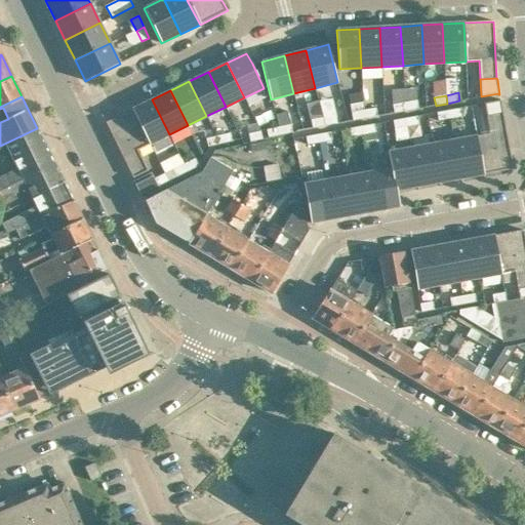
[(169,134),(152,99),(133,109),(150,144),(169,134)]
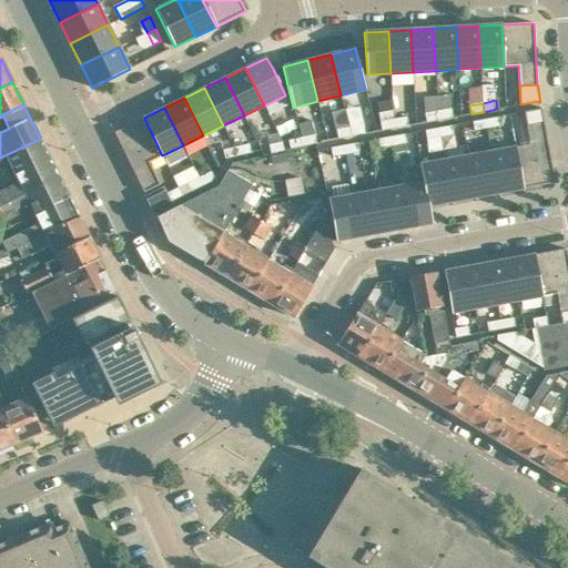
[(540,109),(524,112),(526,124),(544,122),(541,108),(540,109)]
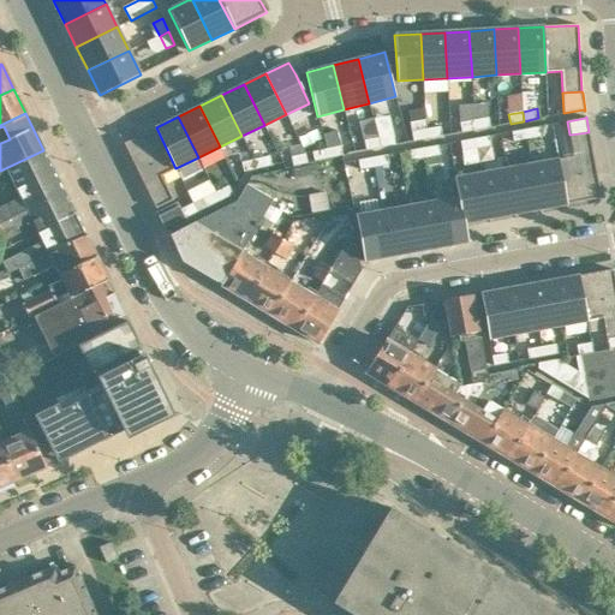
[(475,120),(476,130),(490,127),(488,118),(475,120)]
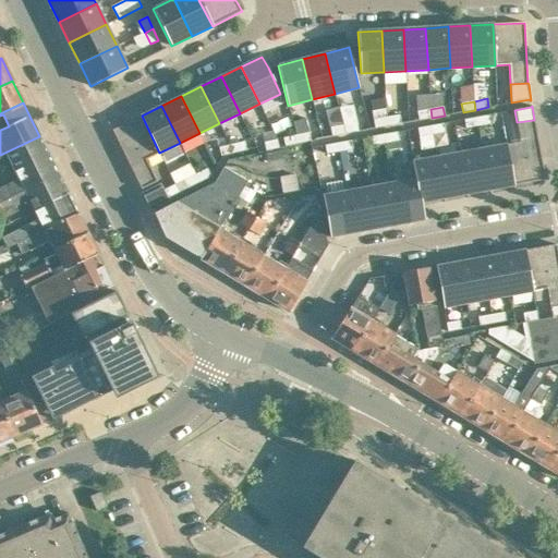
[(432,118),(431,109),(417,111),(419,120),(432,118)]
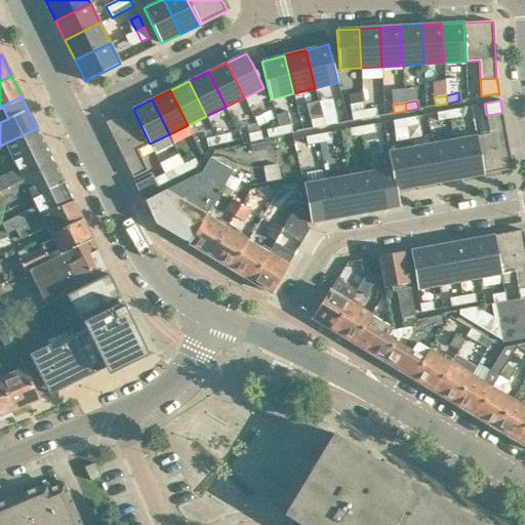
[(365,118),(377,116),(375,108),(363,110),(365,118)]
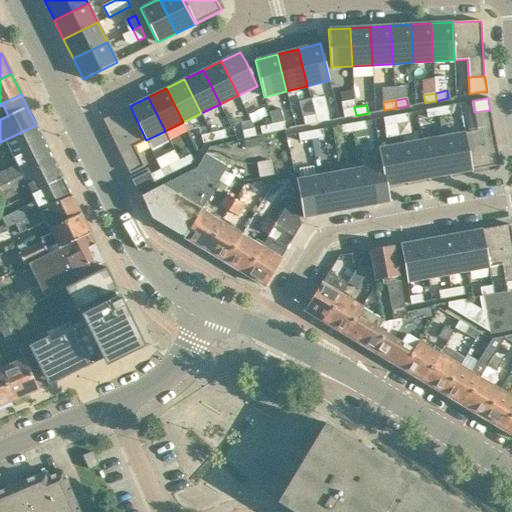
[(449,105),(438,108),(439,116),(451,113),(449,105)]
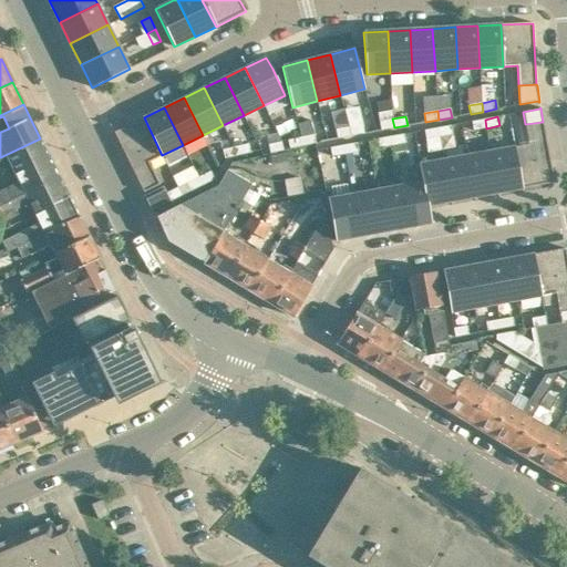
[(114,132),(144,193),(160,184),(148,162),(162,155),(144,117),(119,130),(114,132)]
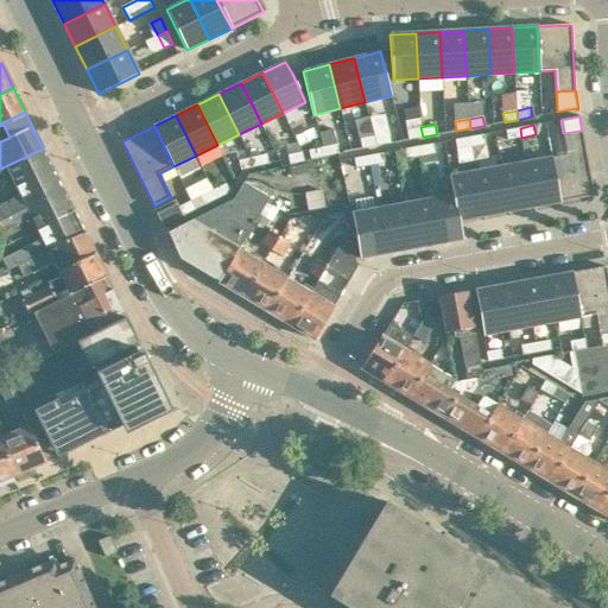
[(423,137),(420,127),(406,131),(409,140),(423,137)]
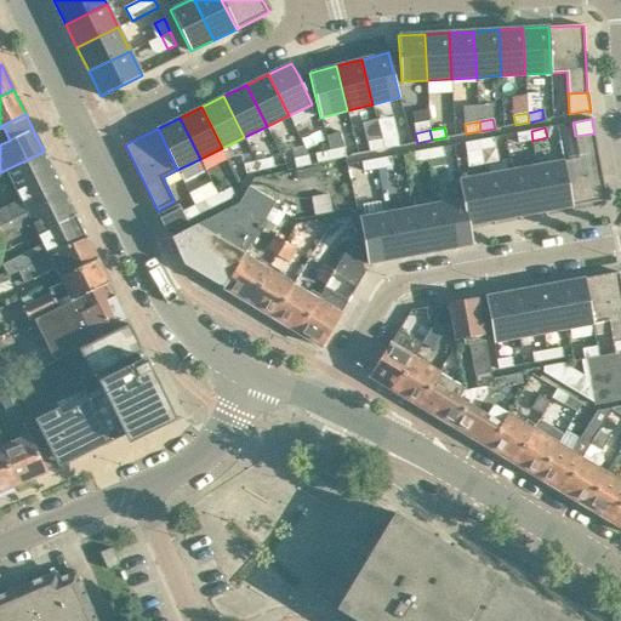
[(518,143),(533,141),(531,131),(517,134),(518,143)]
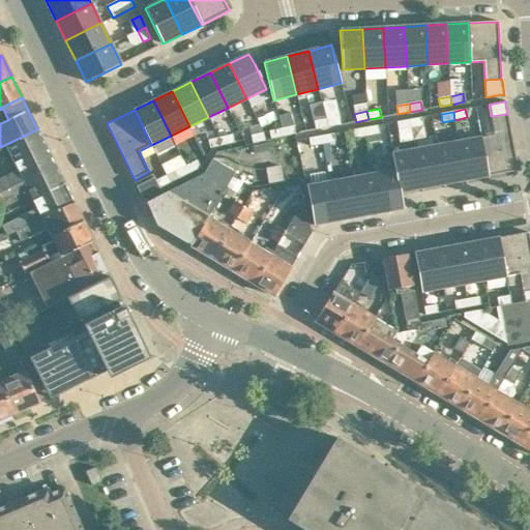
[(325,115),(326,119),(328,127),(341,124),(337,113),(325,115)]
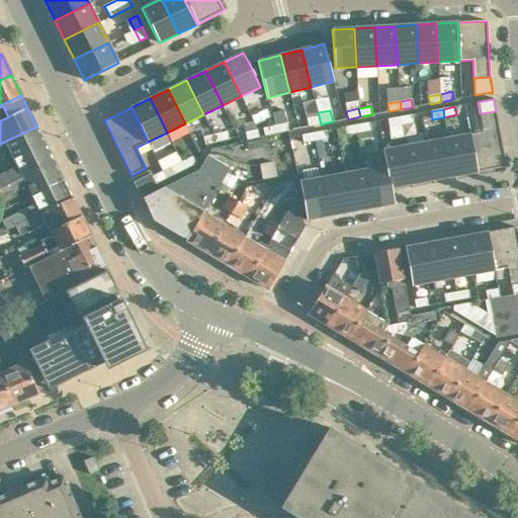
[(480,113),(484,132),(469,134),(477,172),(506,167),(496,111),(480,113)]
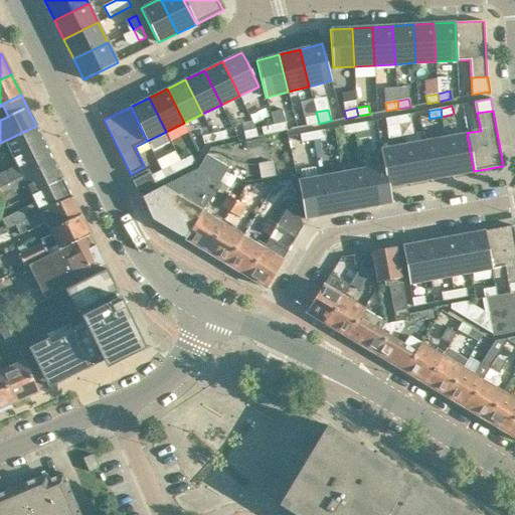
[(409,114),(397,116),(398,125),(410,122),(409,114)]
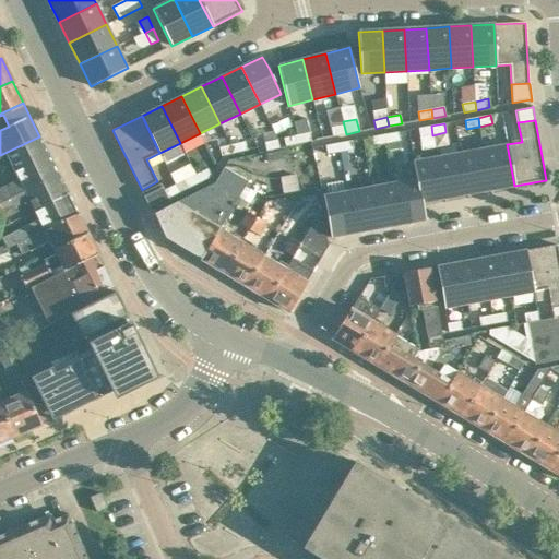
[(333,137),(346,134),(344,126),(331,128),(333,137)]
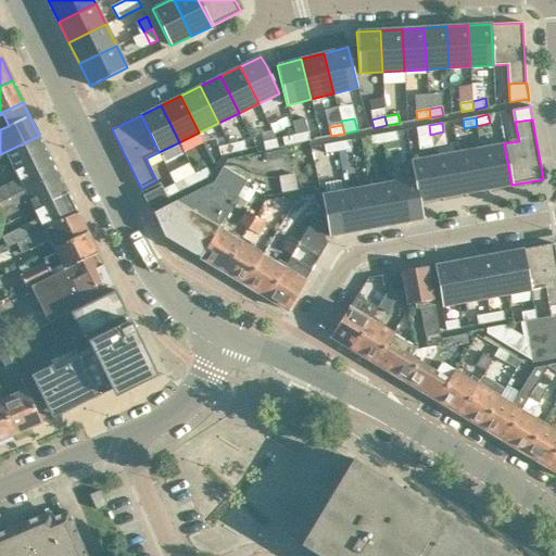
[(418,137),(430,135),(429,125),(416,128),(418,137)]
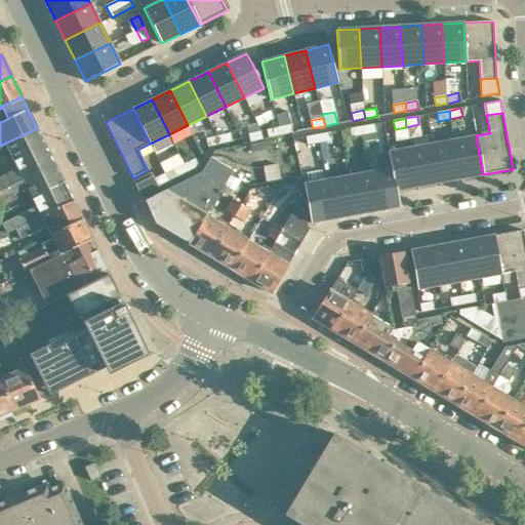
[(290,124),(279,127),(281,135),(292,132),(290,124)]
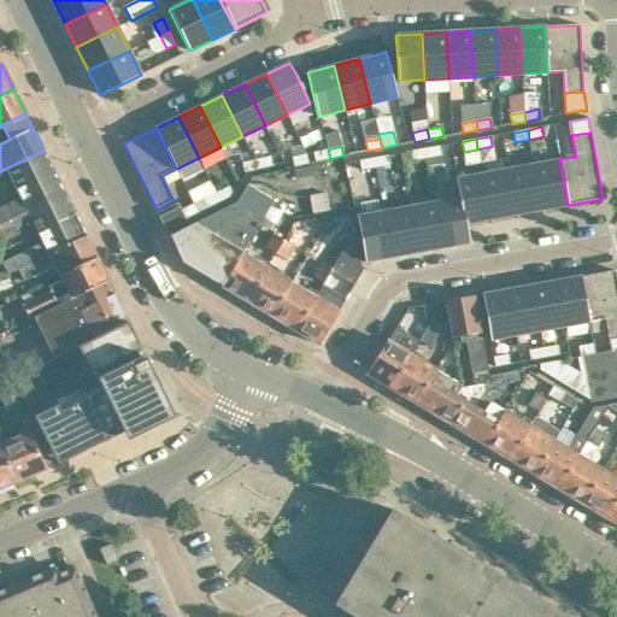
[(439,146),(425,148),(427,158),(441,156),(439,146)]
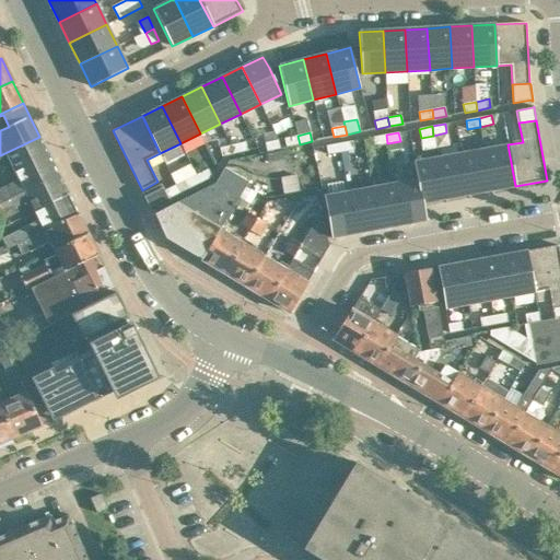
[(387,143),(386,135),(373,137),(374,146),(387,143)]
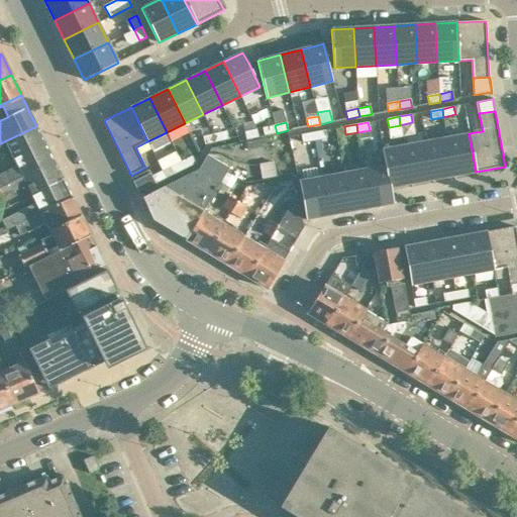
[(277,133),(275,125),(263,128),(265,136),(277,133)]
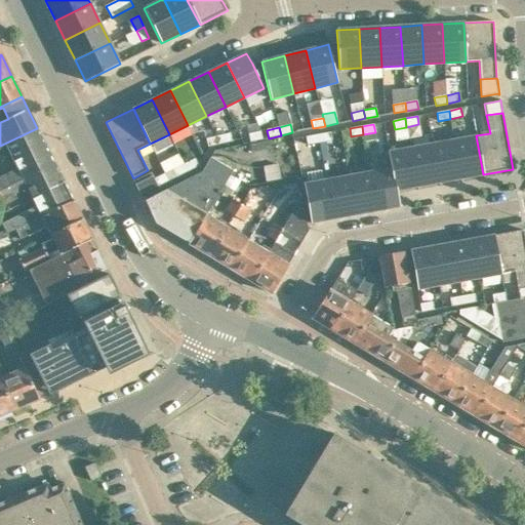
[(45,146),(37,128),(0,146),(0,148),(8,145),(15,160),(45,146)]
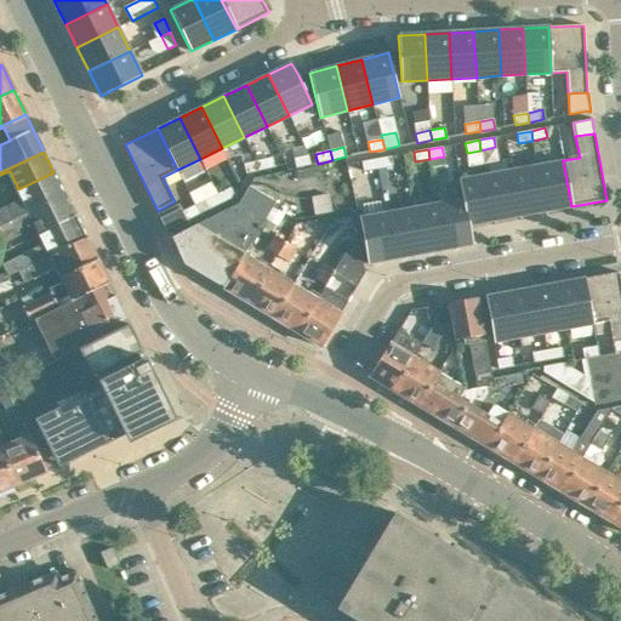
[(294,159),(296,167),(309,165),(307,155),(294,159)]
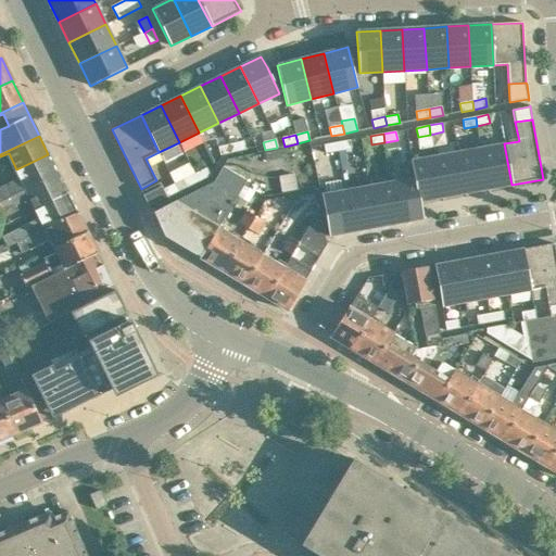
[(337,142),(339,151),(351,149),(350,140),(337,142)]
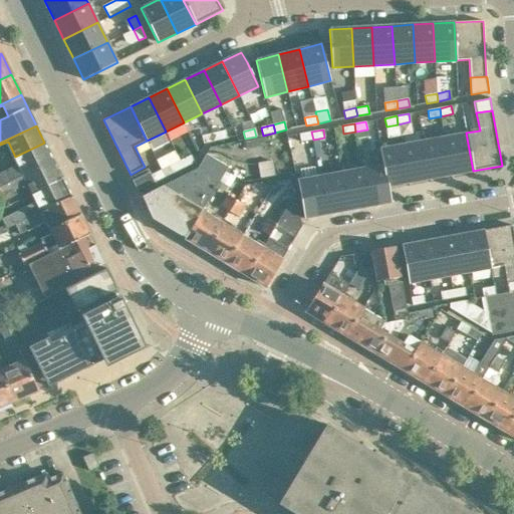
[(225,131),(214,133),(215,141),(227,139),(225,131)]
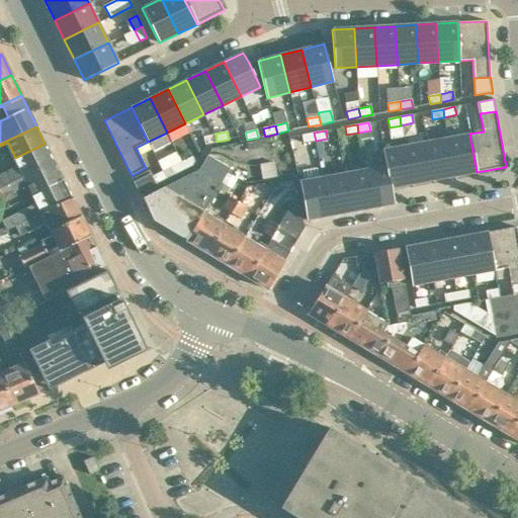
[(314,133),(301,135),(304,143),(316,141),(314,133)]
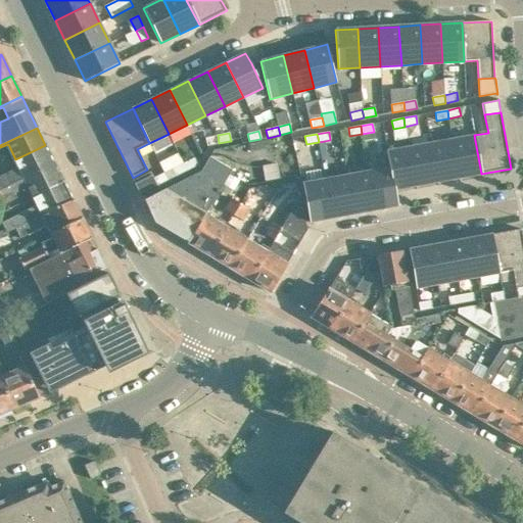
[(209,145),(219,143),(218,135),(205,138),(207,146),(209,145)]
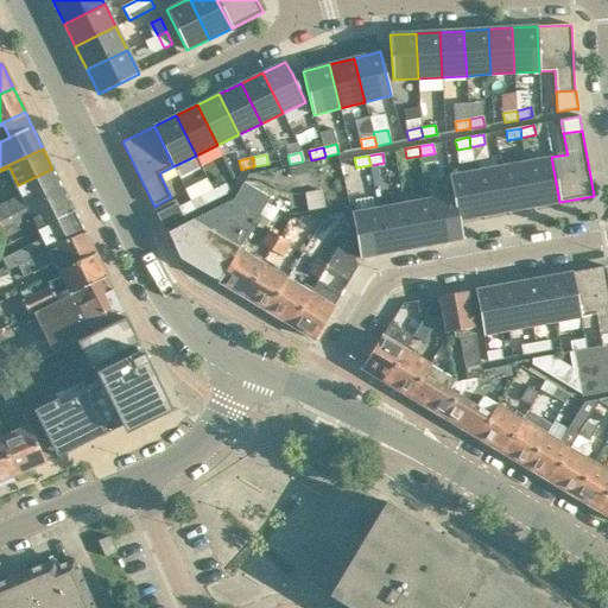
[(526,162),(534,207),(559,202),(551,157),(526,162)]
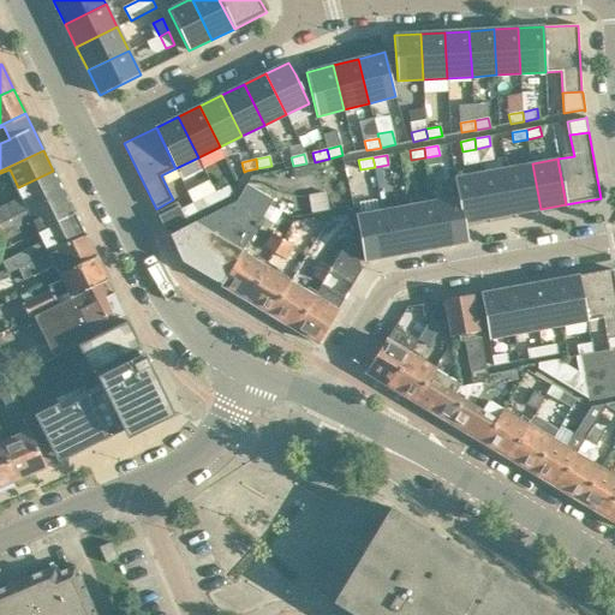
[(507,168),(514,214),(541,209),(532,163),(507,168)]
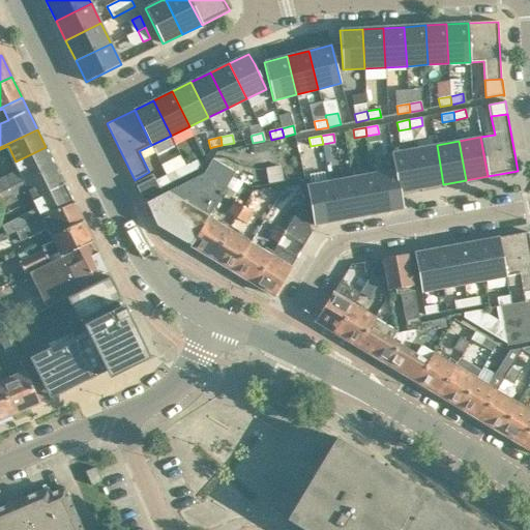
[(437,145),(414,149),(421,188),(443,184),(437,145)]
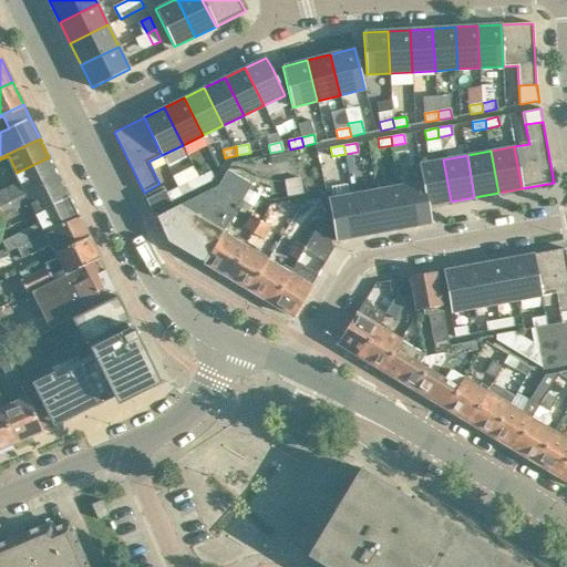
[(17,173),(21,184),(0,193),(0,205),(59,177),(49,157),(17,173)]
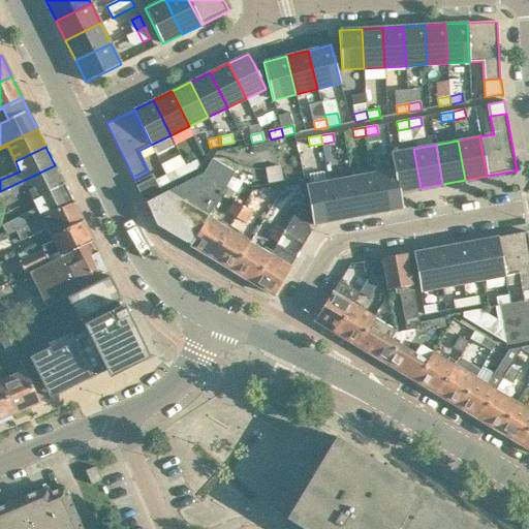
[(399,192),(400,192),(421,188),(413,149),(391,153),(394,169),(395,169),(399,192)]
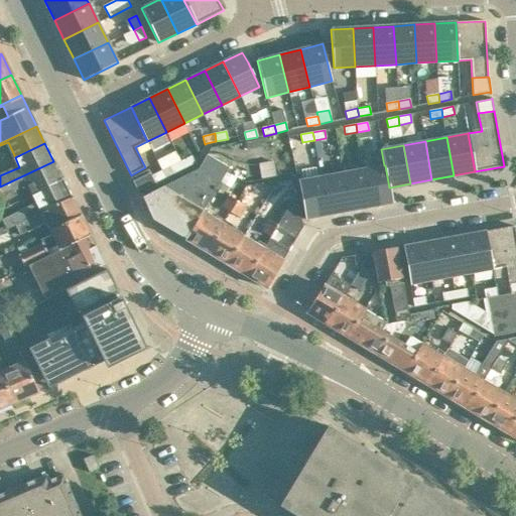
[(198,169),(141,198),(152,220),(185,240),(202,213),(229,167),(207,154),(198,169)]
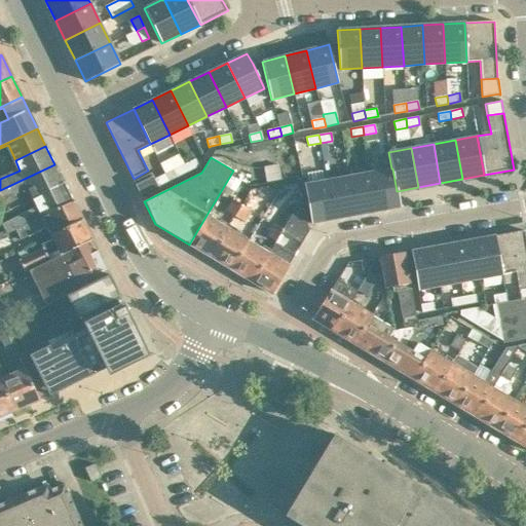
[(184,164),(188,172),(198,166),(198,164),(195,159),(184,164)]
